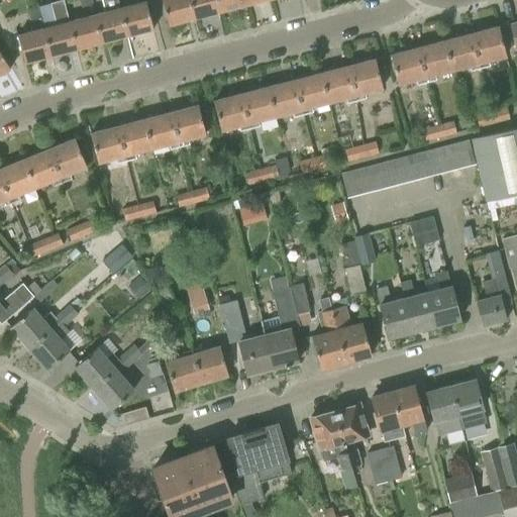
[(56,25),(45,28),(53,56),(77,48),(70,22),(69,22),(63,0),(62,0),(49,3),(50,4),(56,25)]
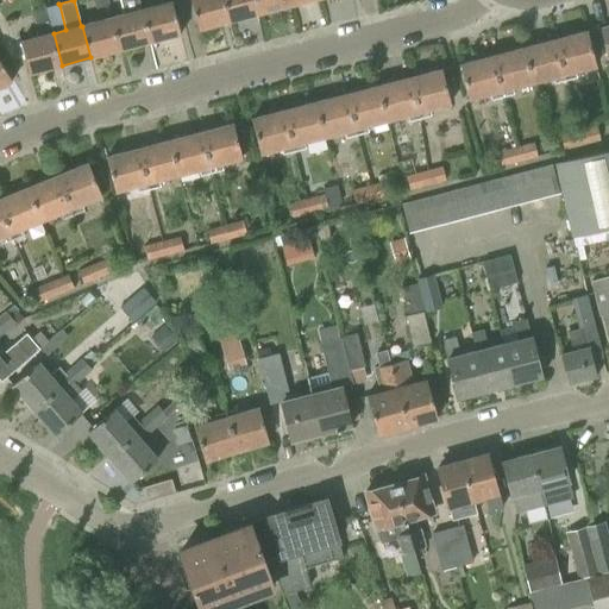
[(119,0),(124,16),(112,18),(120,50),(150,42),(142,11),(138,0),(119,0)]
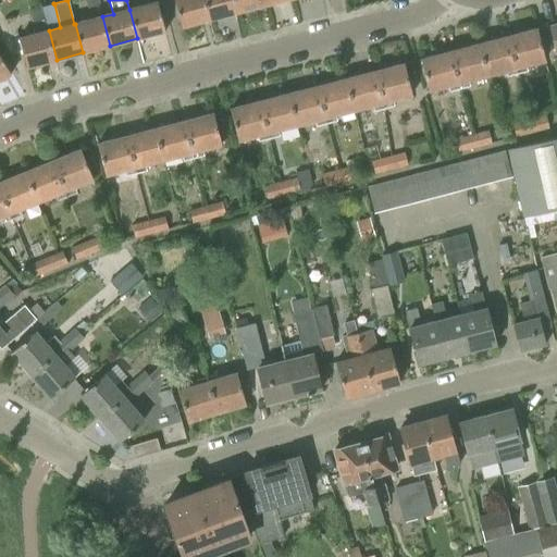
[(211,20),(206,0),(175,0),(183,26),(211,20)]
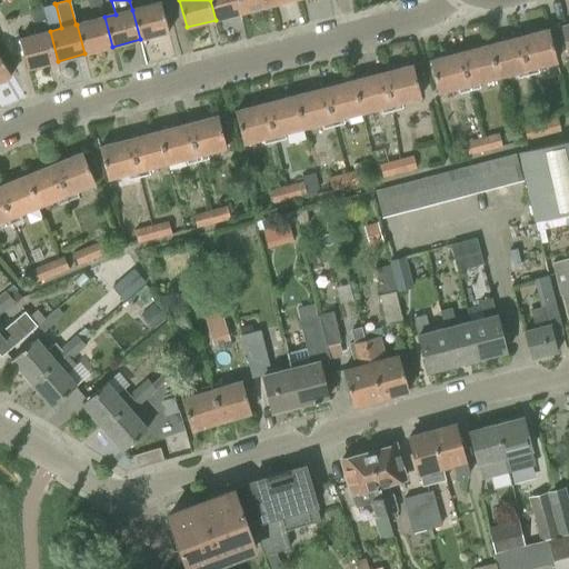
[(240,0),(210,0),(216,20),(243,12),(240,0)]
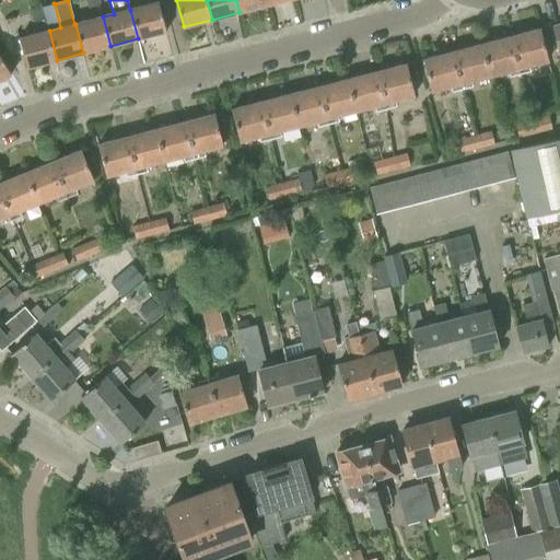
[(265,0),(236,0),(240,12),(267,4),(265,0)]
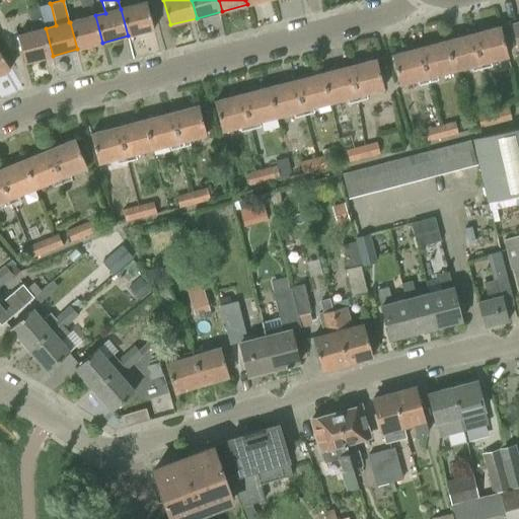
[(147,2),(121,9),(128,35),(154,29),(147,2)]
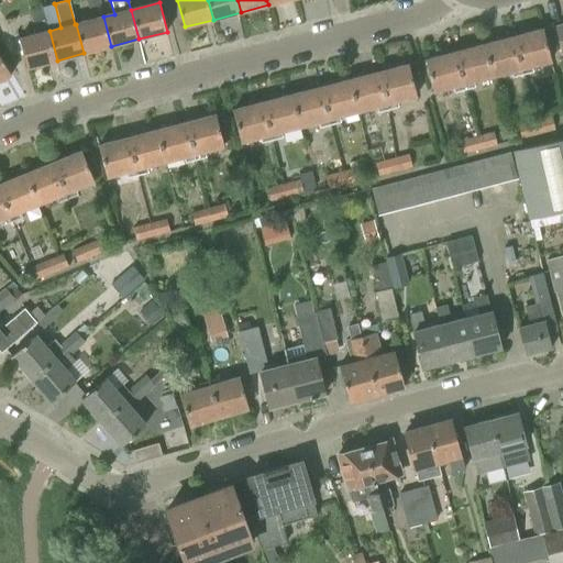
[(42,7),(31,10),(33,22),(45,19),(42,7)]
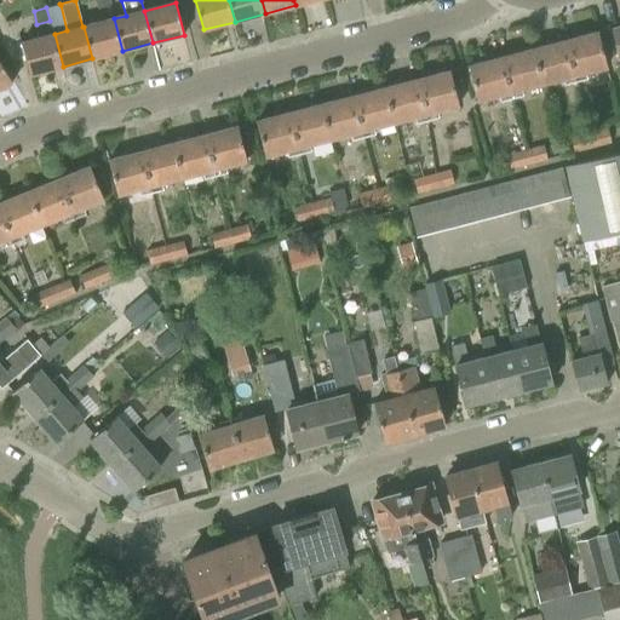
[(114,18),(84,27),(92,58),(122,51),(114,18)]
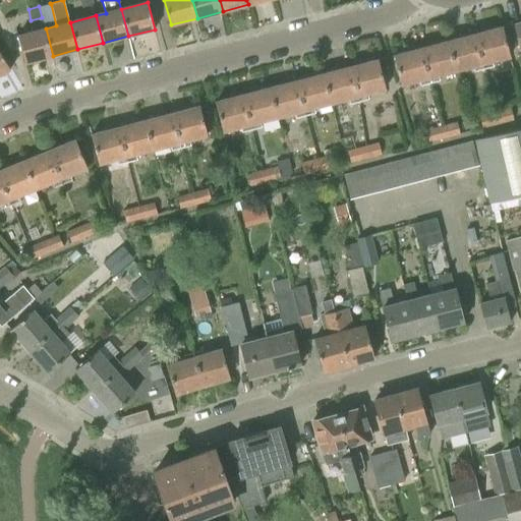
[(520,48),(520,129),(474,140),(489,204),(520,195),(520,20),(514,22),(520,47),(520,48)]
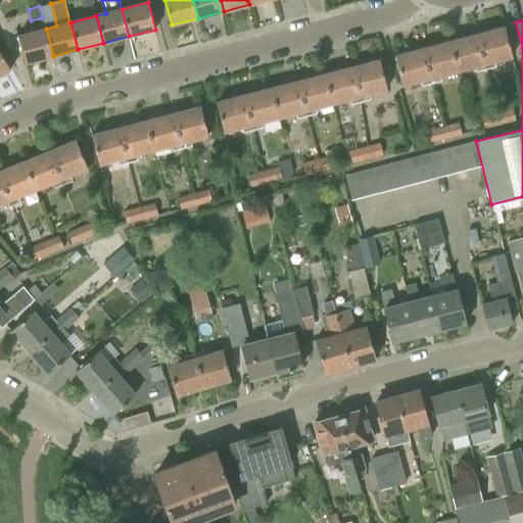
[(505,28),(478,35),(486,63),(513,57),(505,28)]
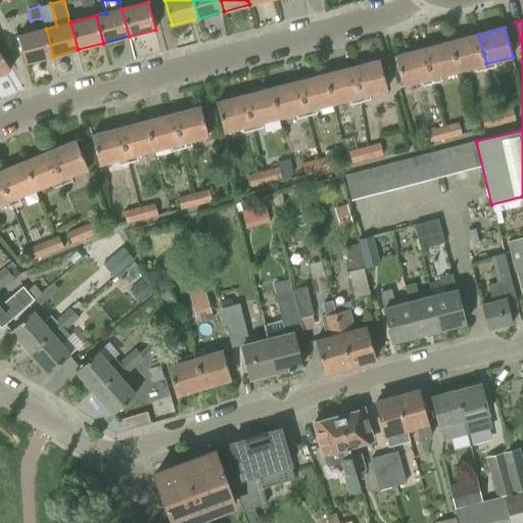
[(53,56),(46,29),(19,36),(27,63),(53,56)]
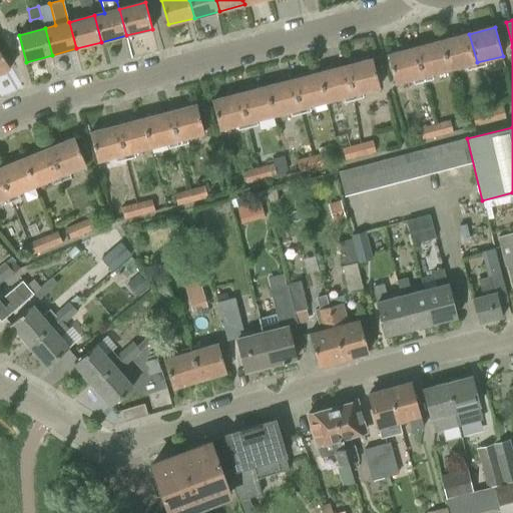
[(469,34),(443,41),(450,69),(477,62),(469,34)]
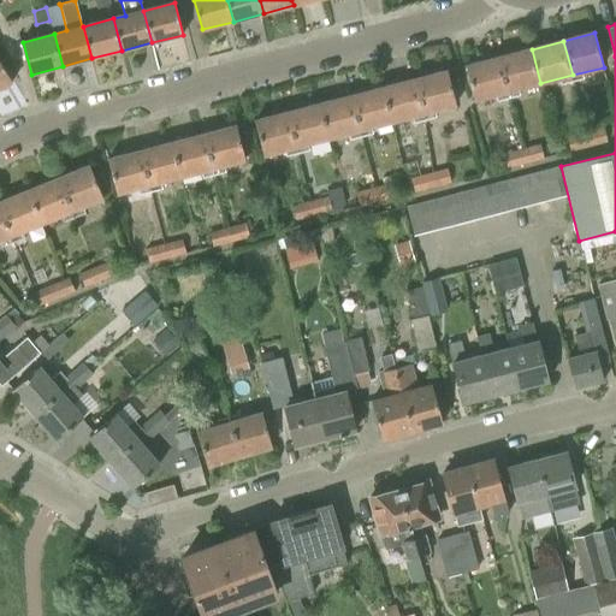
[(532,49),(499,58),(509,92),(540,83),(532,49)]
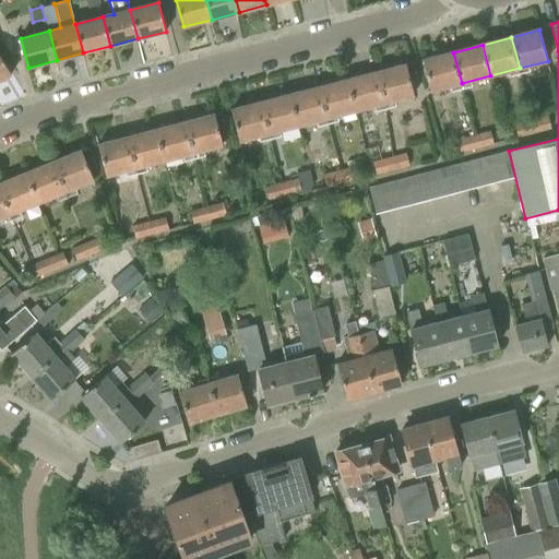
[(0,50),(0,80),(13,72),(0,50)]
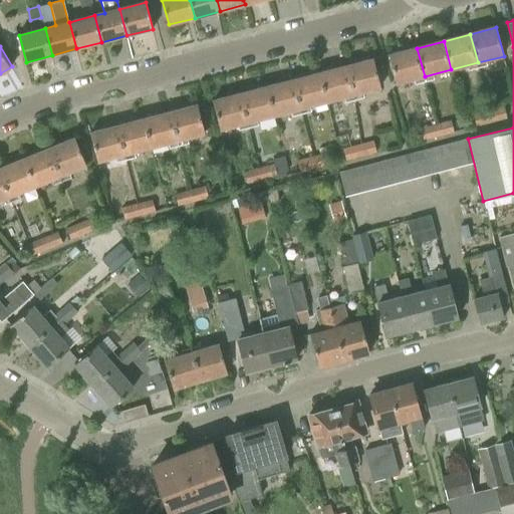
[(425,76),(417,48),(391,55),(398,84),(425,76)]
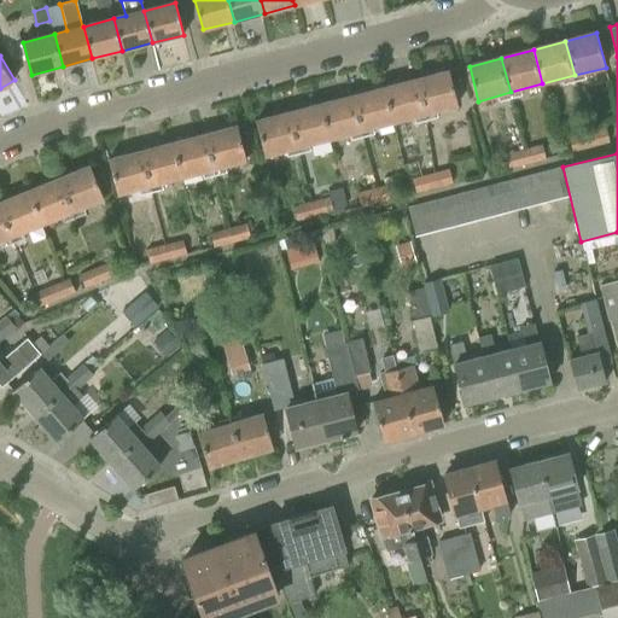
[(450,71),(418,80),(426,115),(459,106),(450,71)]
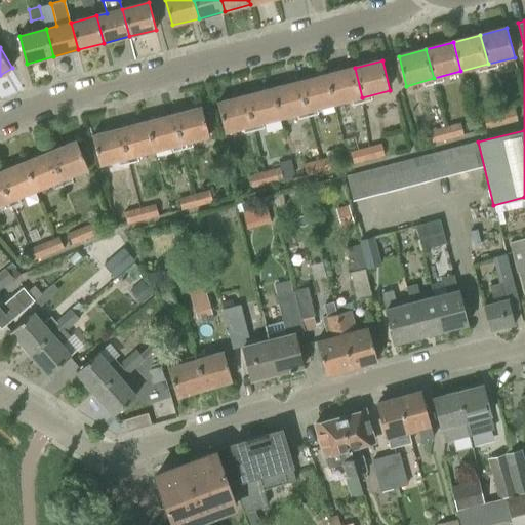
[(355,68),(327,75),(335,105),(362,97),(355,68)]
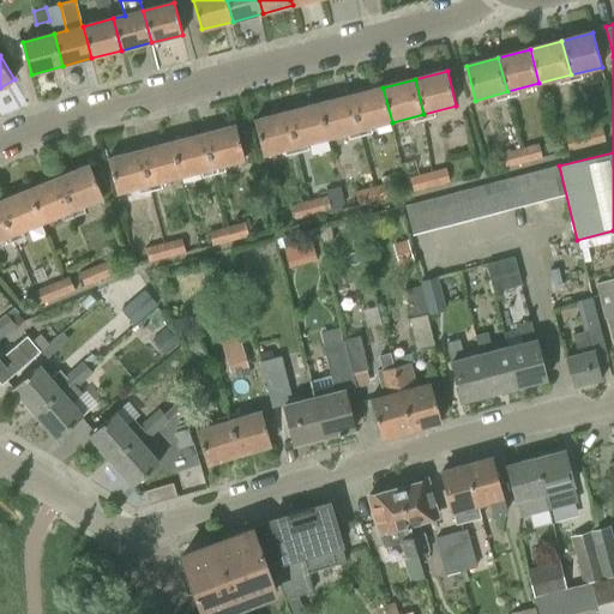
[(383,88),(351,96),(360,131),(392,122),(383,88)]
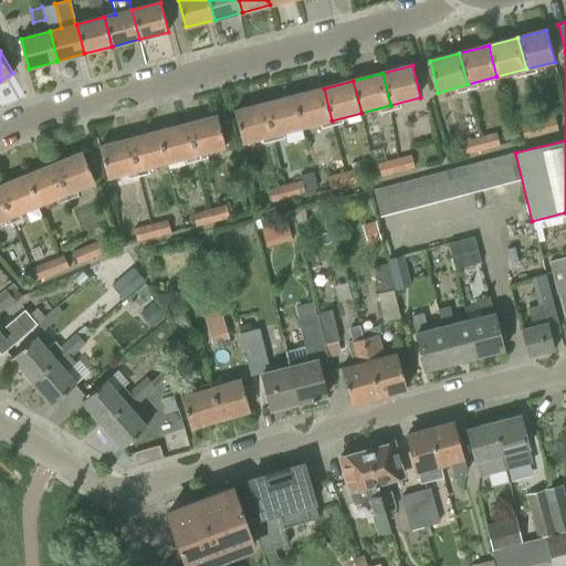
[(324,88),(294,96),(303,128),(332,121),(324,88)]
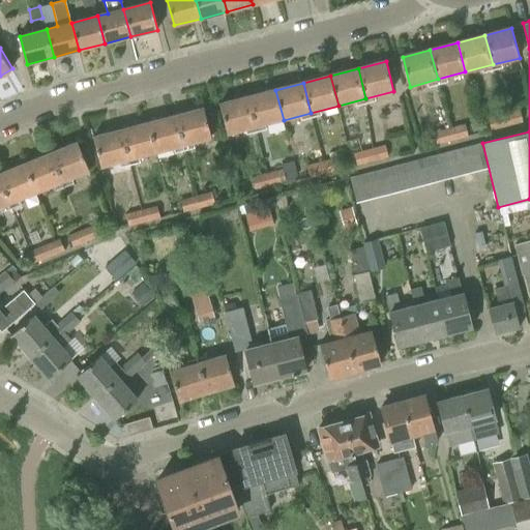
[(275,90),(248,97),(256,126),(284,120),(275,90)]
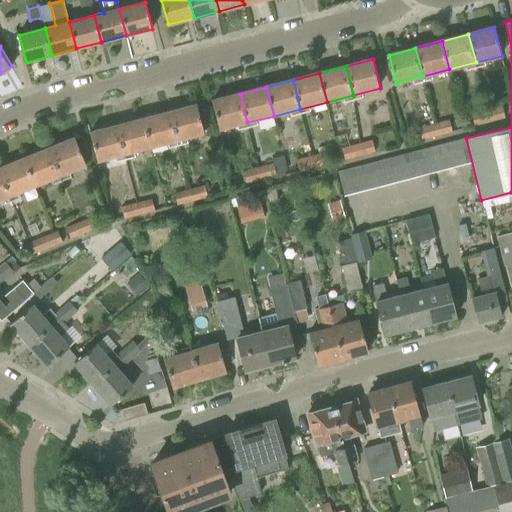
[(247,122),(240,94),(213,101),(220,129),(247,122)]
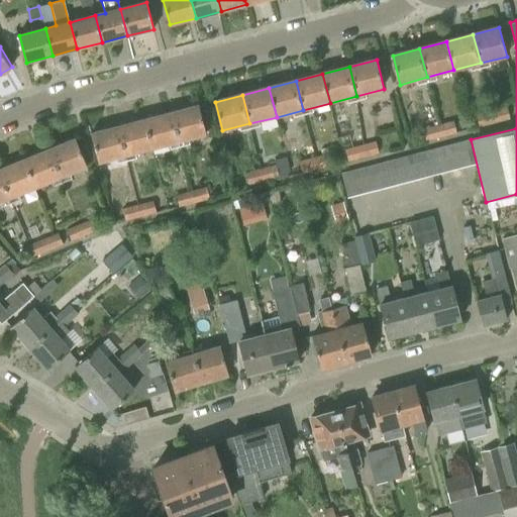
[(199,106),(173,113),(180,141),(207,135),(199,106)]
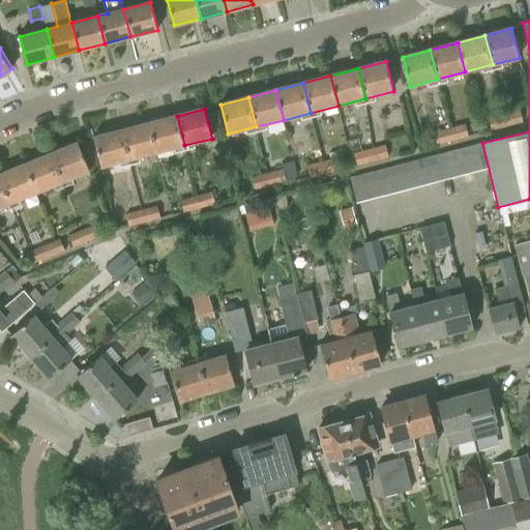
[(519,110),(503,114),(506,126),(522,122),(519,110)]
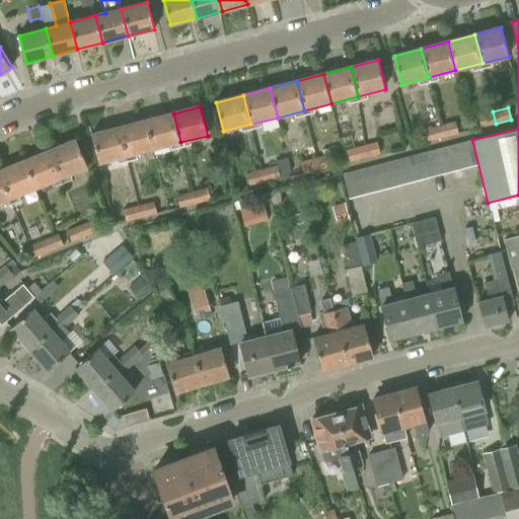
[(496,124),(493,112),(477,115),(480,128),(496,124)]
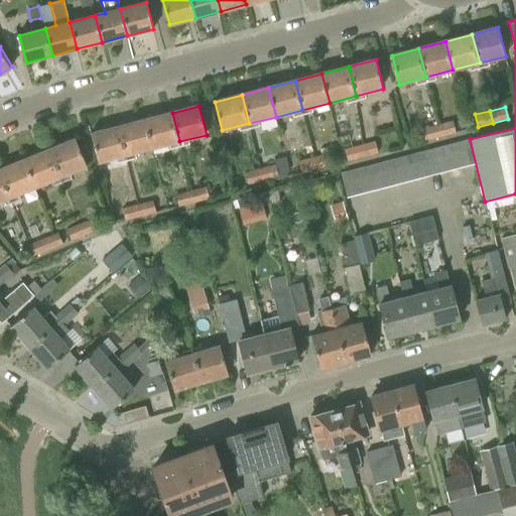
[(172,113),(145,120),(153,148),(179,141),(172,113)]
